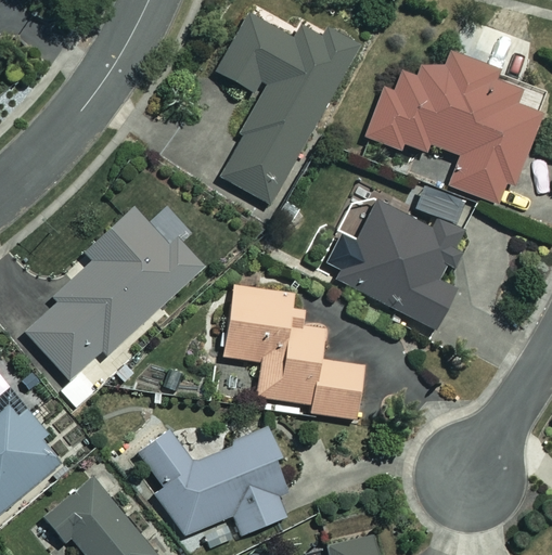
[(265,99),(260,107),(253,104),(238,131),(245,136),(222,179),(270,205),(356,46),(328,30),(322,39),(300,27),(294,40),(248,16),(218,73),(265,99)]
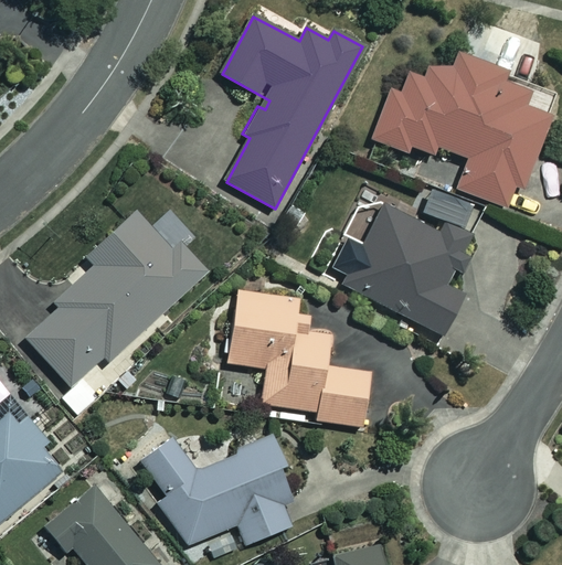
[(410,148),(431,156),(435,145),(467,158),(456,188),(511,209),(554,97),(496,75),(498,71),(455,54),(447,72),(427,64),(421,82),(406,76),(399,97),(389,94),(371,139),(407,153),(410,148)]
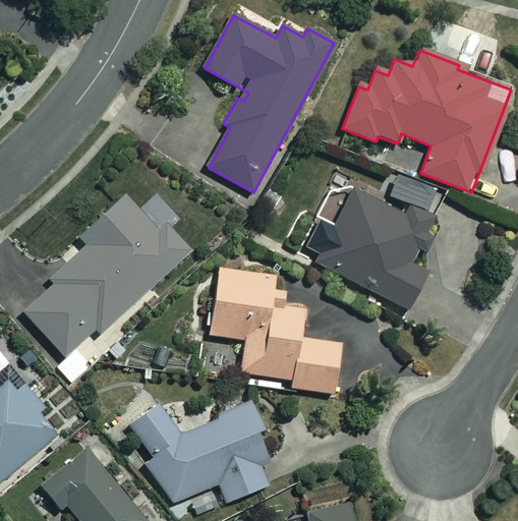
[(369,158),(338,226),(321,218),(305,250),(322,258),(320,264),(385,294),(381,302),(407,314),(430,267),(412,257),(435,210),(426,206),(435,189),(369,158)]
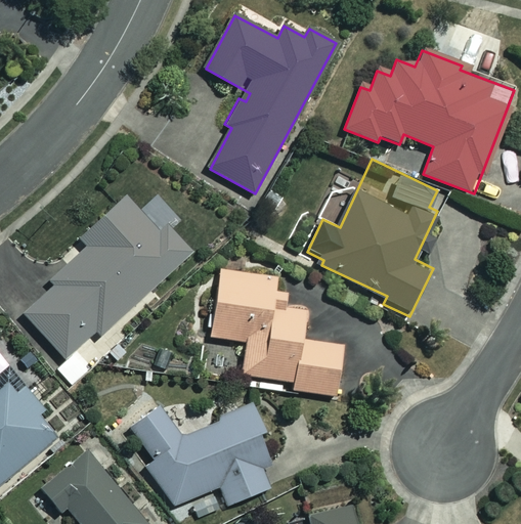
[(160,235),(126,199),(82,239),(89,248),(52,282),(56,288),(25,316),(66,361),(96,333),(100,337),(189,255),(166,229),(160,235)]
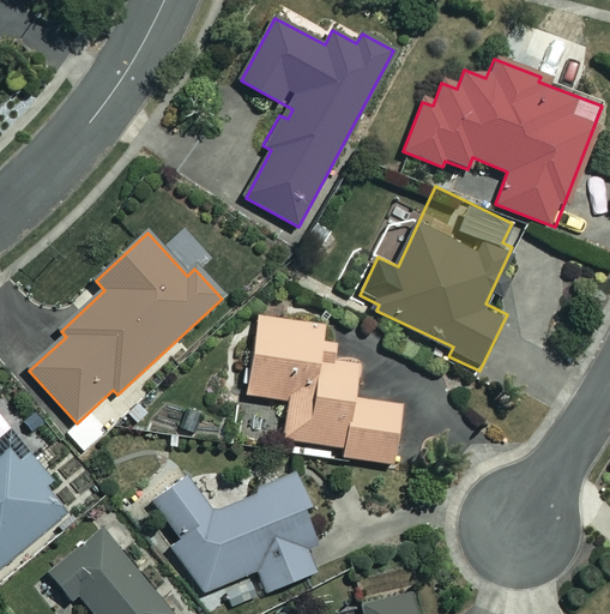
[(338,343),(324,341),(326,326),(258,317),(247,395),(289,401),(284,438),(343,446),(342,456),(393,464),(402,404),(355,397),(360,365),(336,361),(338,343)]
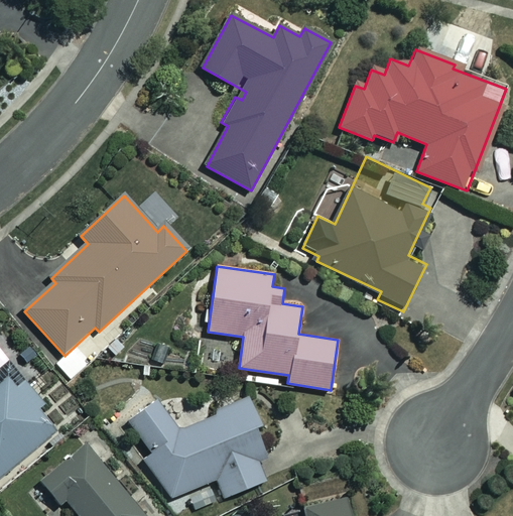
[(0,476),(57,426),(40,406),(51,397),(33,376),(22,385),(10,371),(0,380),(0,476)]
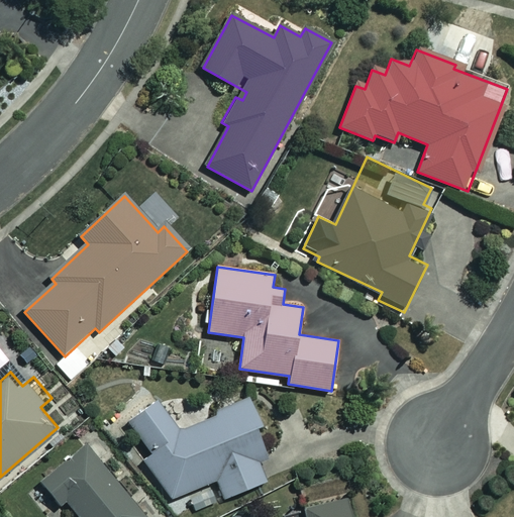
[(179,435),(159,403),(129,421),(150,455),(146,458),(174,503),(216,478),(229,499),(276,471),(252,432),(259,428),(240,398),(179,435)]
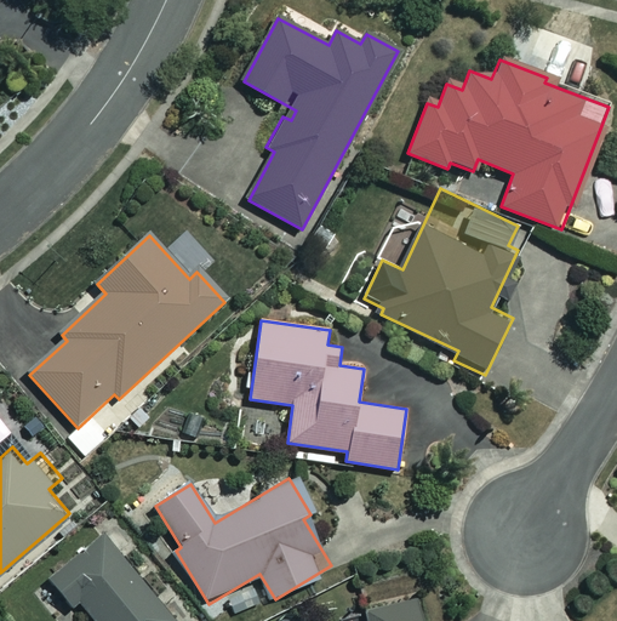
[(80,604),(93,620),(173,620),(102,535),(50,580),(74,609),(80,604)]
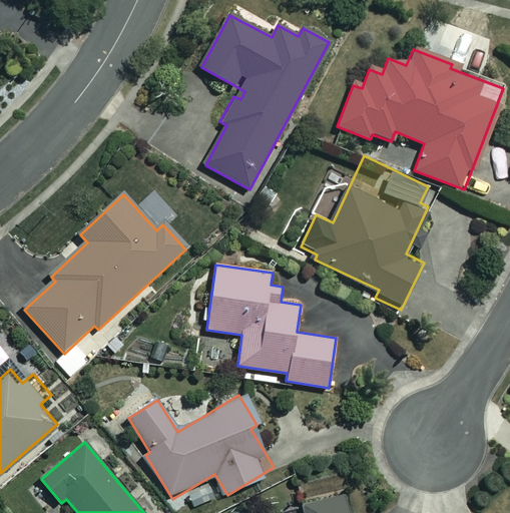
[(355,512),(350,495),(302,500),(304,512),(355,512)]
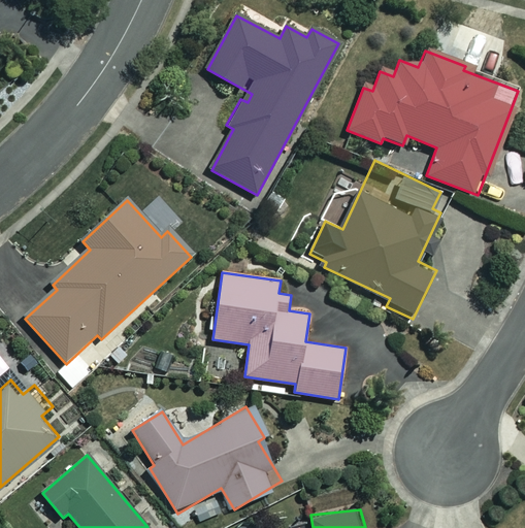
All buildings are outlined.
